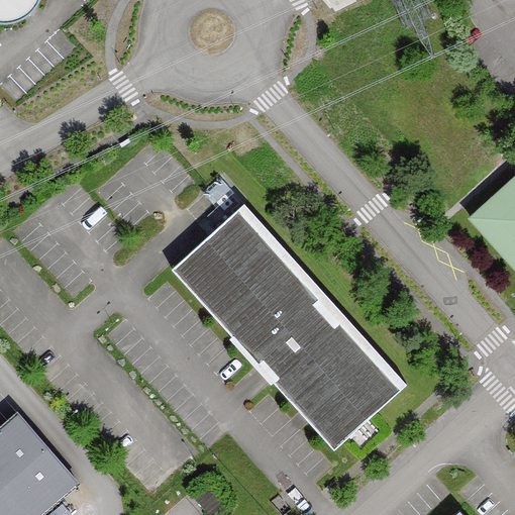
[(0,15),(8,15),(23,0),(0,0),(0,15)]
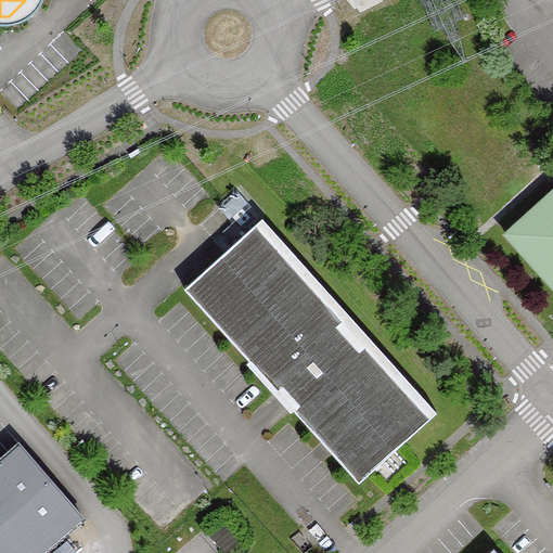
[(25,0),(9,16),(22,12),(33,4),(36,0),(25,0)]
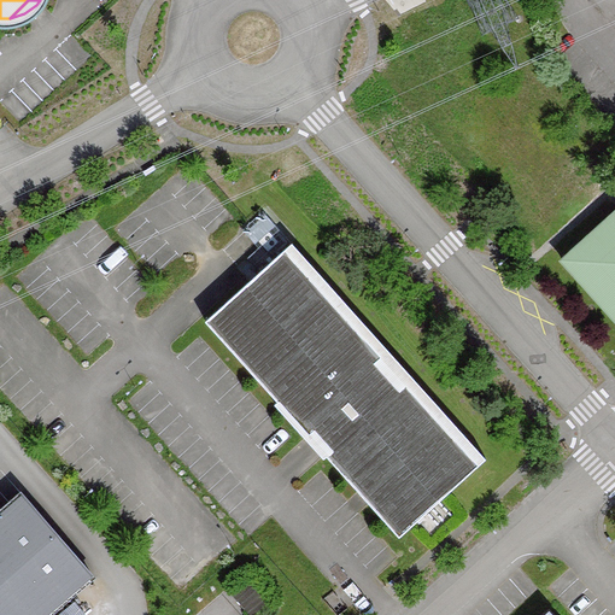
[(614,222),(570,263),(614,311),(614,222)]
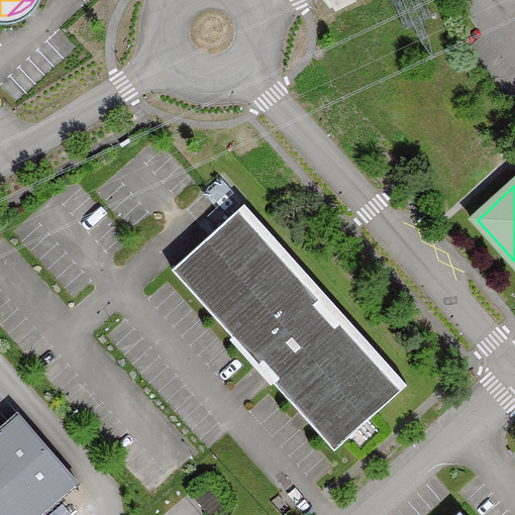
[(224,221),(171,270),(256,366),(262,362),(276,377),(271,381),(332,450),(400,390),(386,375),(392,369),(365,338),(358,344),(337,321),(331,326),(314,306),(319,301),(279,254),(285,249),(258,219),(251,225),(237,209),(224,221)]
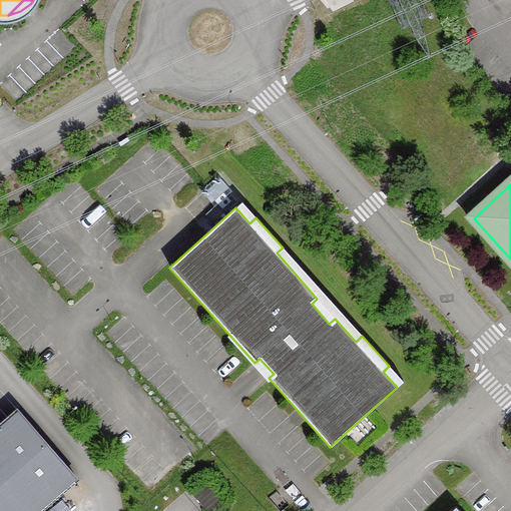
[(39,510),(75,480),(16,412),(0,425),(0,510),(39,510)]
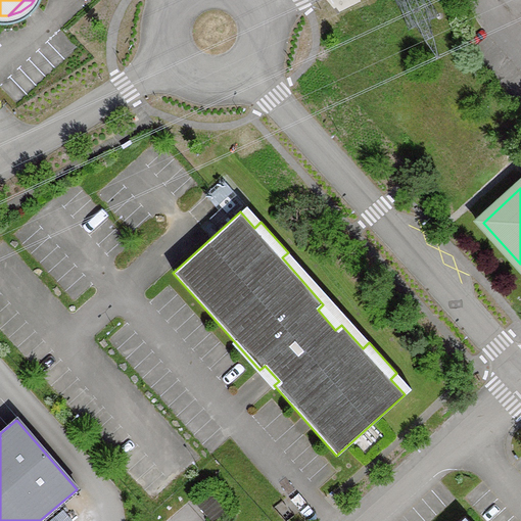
[(195,504),(208,520),(217,520),(228,511),(210,489),(195,504)]
